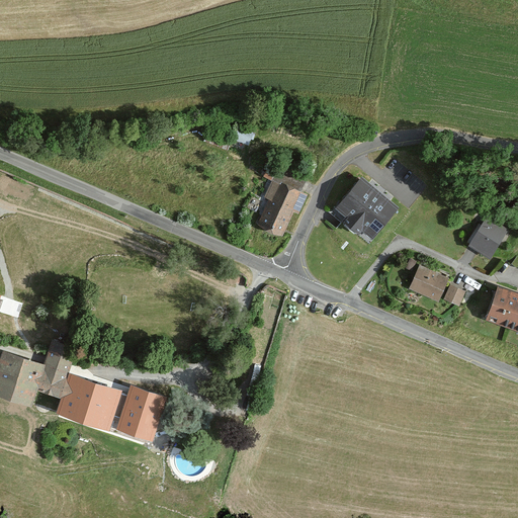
[(240,131),(238,140),(254,143),(255,134),(240,131)]
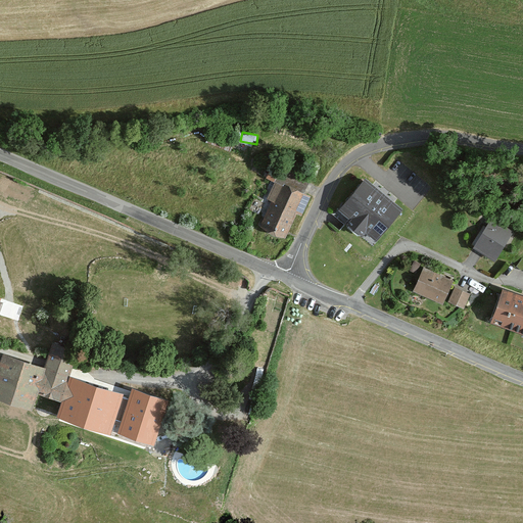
[(315,170),(286,156),(275,179),(304,192),(315,170)]
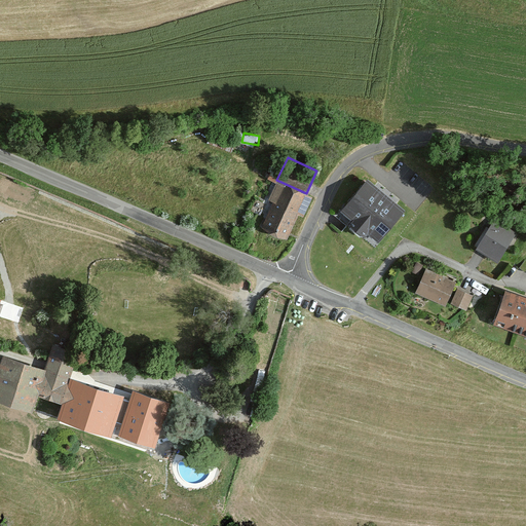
[(405,209),(367,177),(339,211),(378,242),(405,209)]
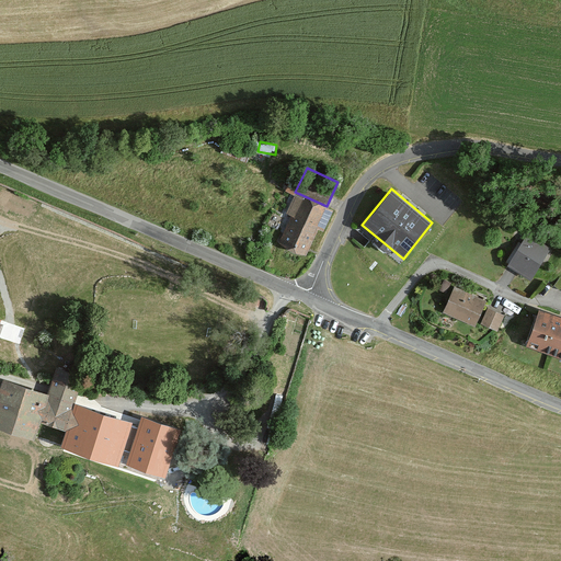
[(275,240),(307,254),(318,228),(324,231),(333,210),(295,194),(275,240)]
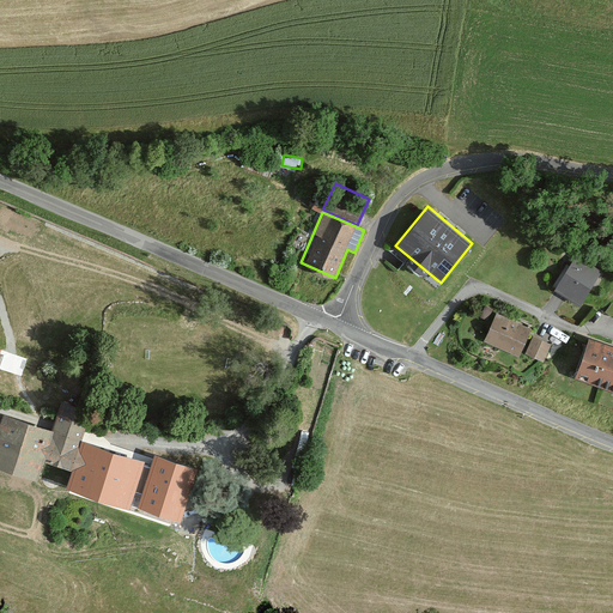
[(577,255),(556,287),(582,305),(604,272),(577,255)]
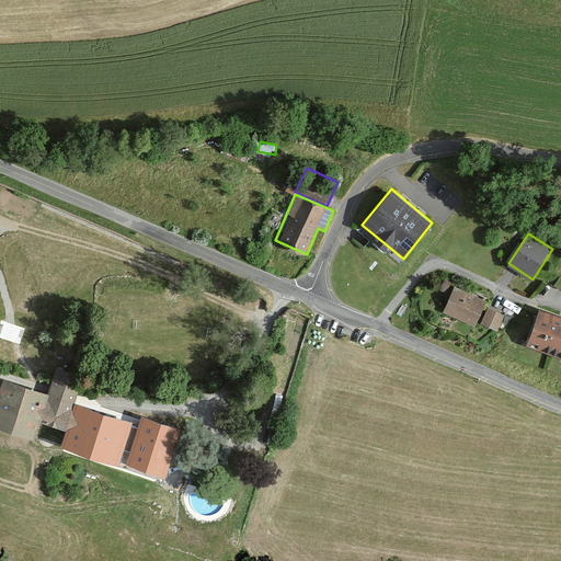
[(485,301),(454,286),(441,312),(472,329),(485,301)]
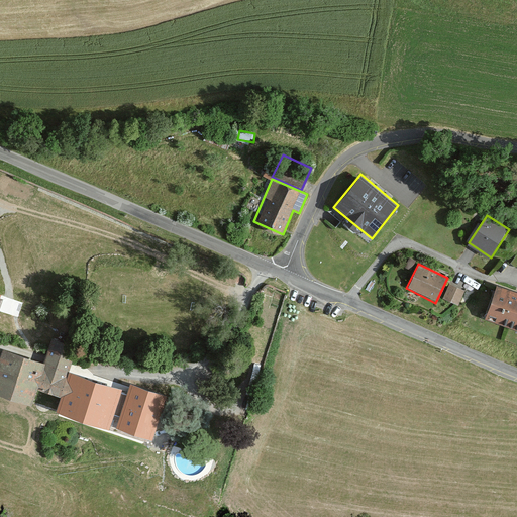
[(450,283),(443,298),(460,305),(467,290),(450,283)]
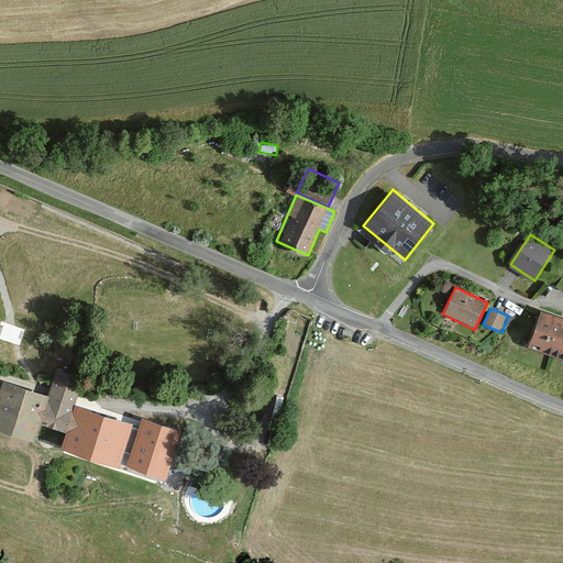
[(562,316),(541,308),(527,346),(562,359),(562,316)]
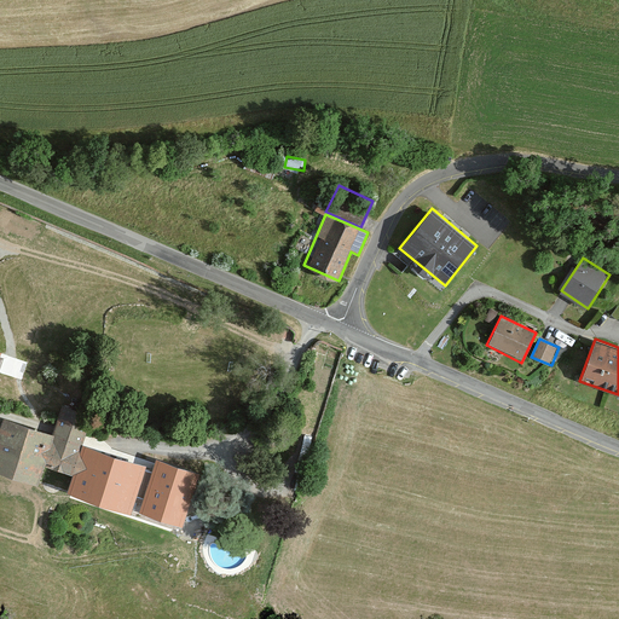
[(0,417),(0,476),(32,487),(39,467),(69,476),(65,491),(109,505),(114,492),(132,498),(142,468),(81,449),(92,415),(59,404),(50,434),(0,417)]
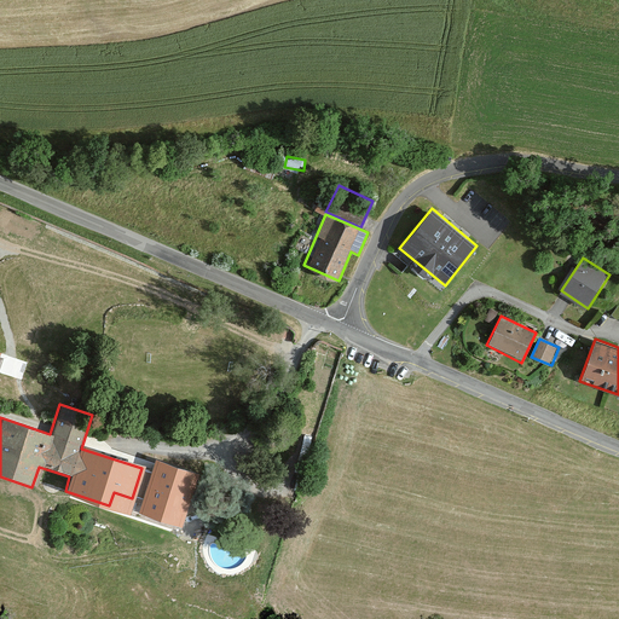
[(198,475),(156,462),(140,514),(183,527),(198,475)]
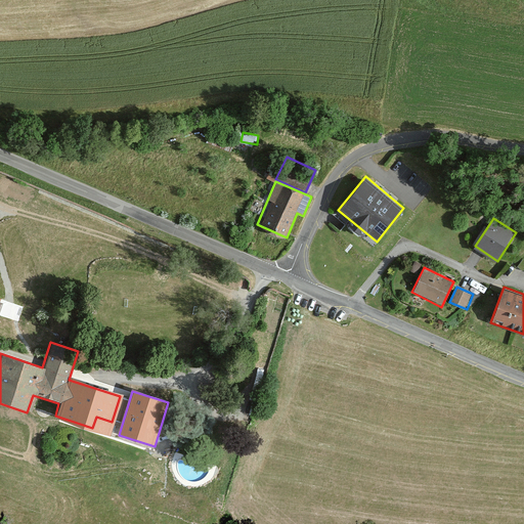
All buildings are outlined.
